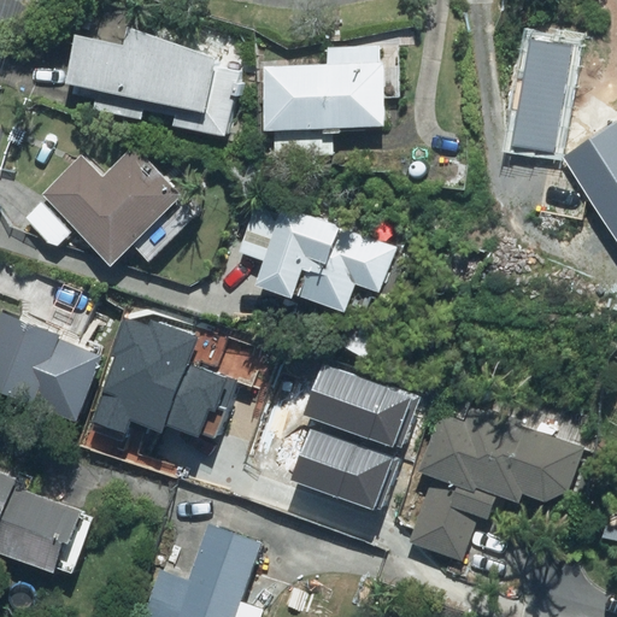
[(72,37),(64,88),(97,94),(93,113),(141,122),(144,111),(176,116),(174,130),(228,140),(241,68),(164,54),(166,41),(127,34),(124,47),(72,37)]
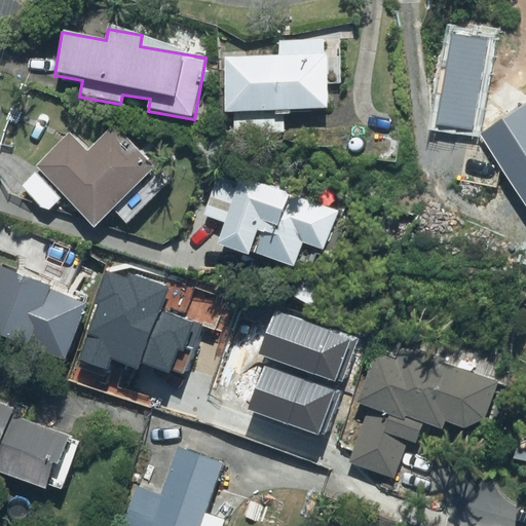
[(339,41),(322,41),(276,42),(276,58),(223,59),(224,115),(235,114),(235,137),(284,136),(283,117),(289,117),(289,111),(327,110),(326,86),(340,85),(339,41)]
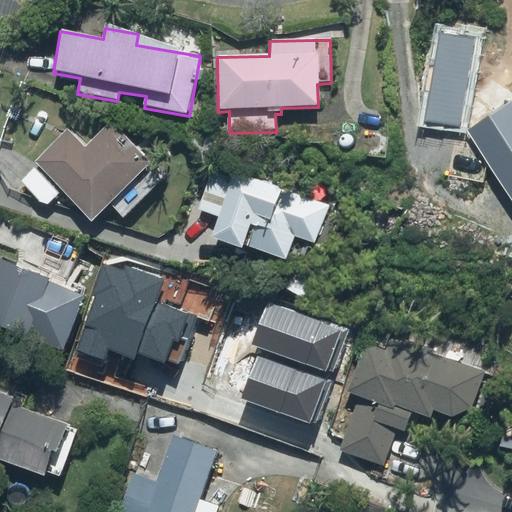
[(471,51),(434,45),(421,121),(458,127),(461,113),(471,51)]
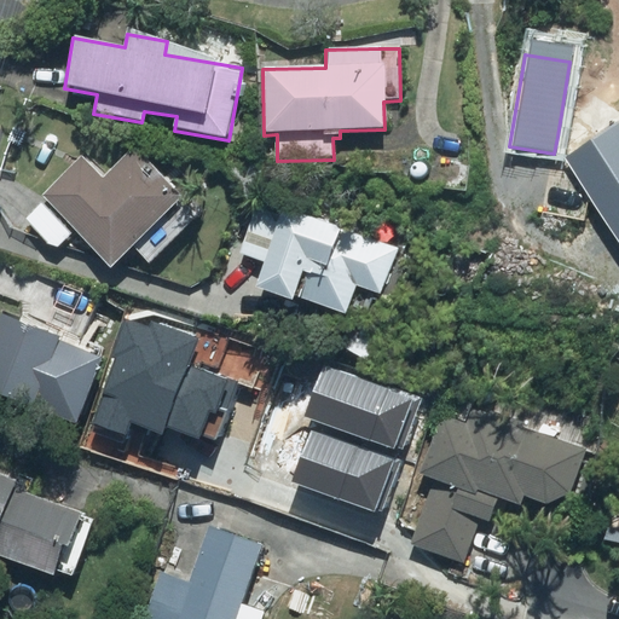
[(618,119),(612,105),(557,137),(578,173),(596,207),(618,247),(618,119)]
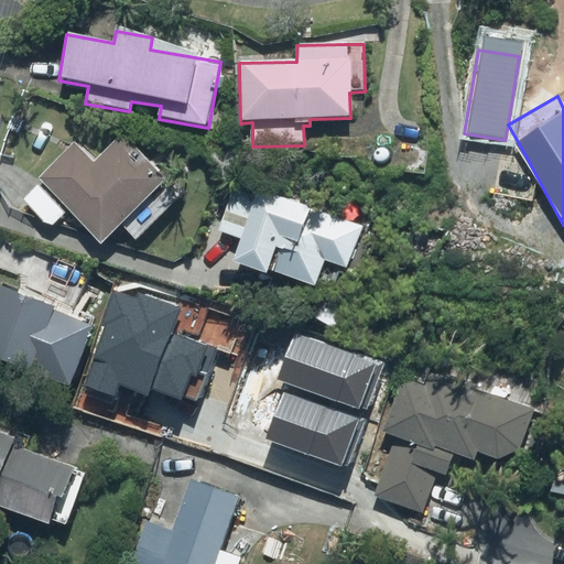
[(50,228),(67,212),(101,248),(121,229),(132,241),(184,194),(167,176),(164,180),(121,133),(89,163),(73,144),(36,179),(42,184),(24,201),(50,228)]
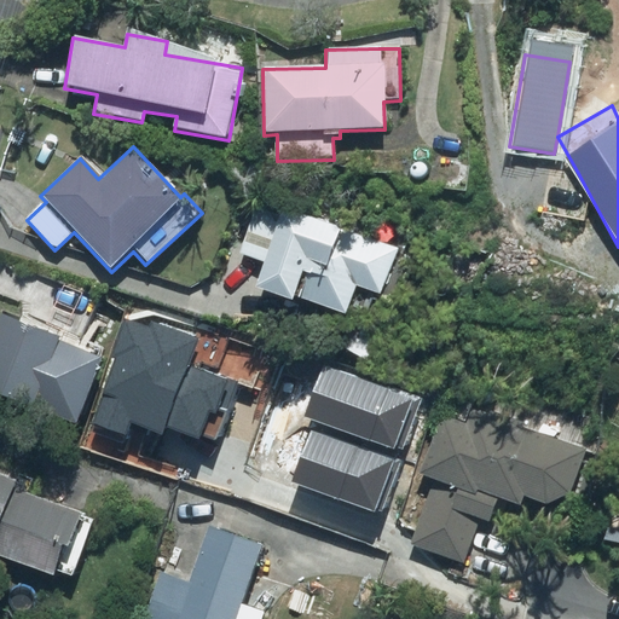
[(578,173),(544,169),(536,219),(579,229),(595,214),(596,207),(578,173)]
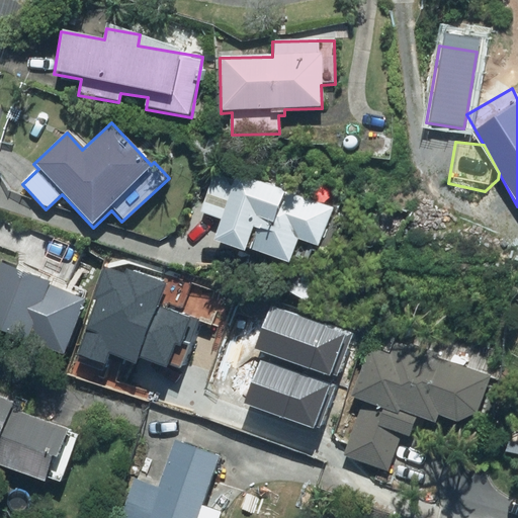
[(236,174),(234,180),(212,172),(198,211),(221,220),(212,240),(286,266),(295,240),(319,248),(333,208),(236,174)]
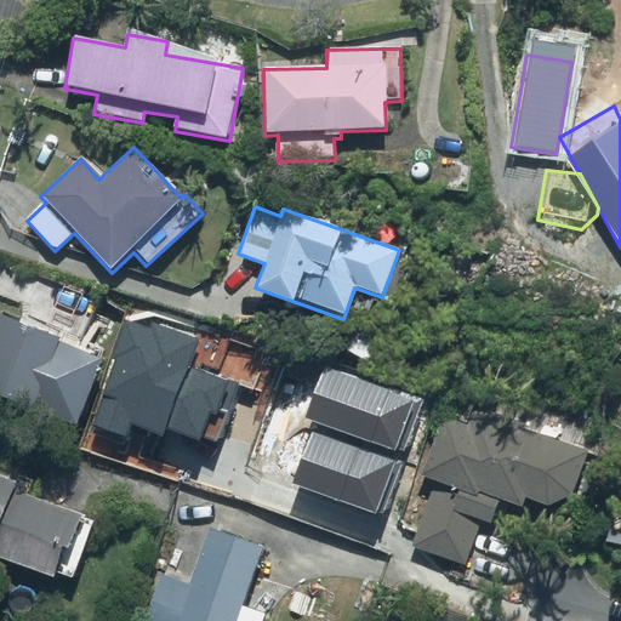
[(1,318),(0,320),(0,400),(95,437),(120,368),(61,346),(63,341),(1,318)]
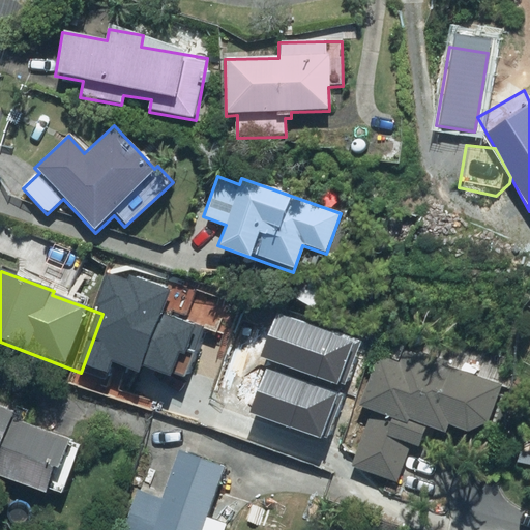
[(299,280),(288,295),(314,313),(325,297),(299,280)]
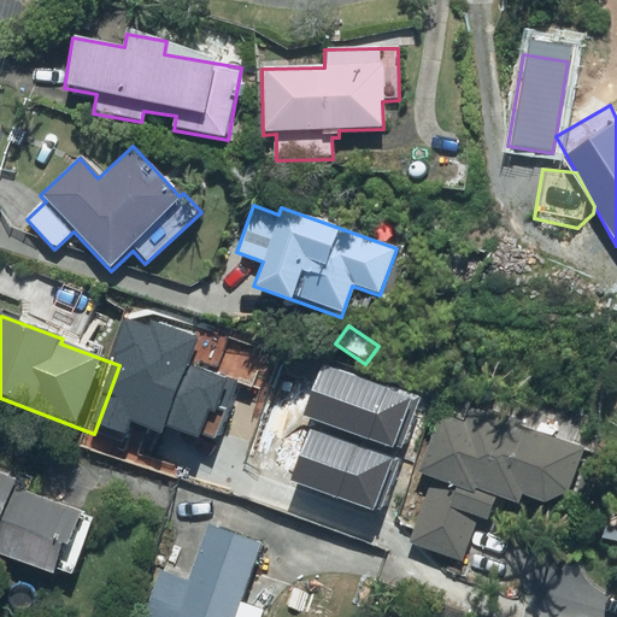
[(518,497),(545,505),(566,497),(582,444),(441,401),(419,474),(432,476),(411,542),(462,558),(474,518),(486,522),(493,499),(516,505),(518,497)]
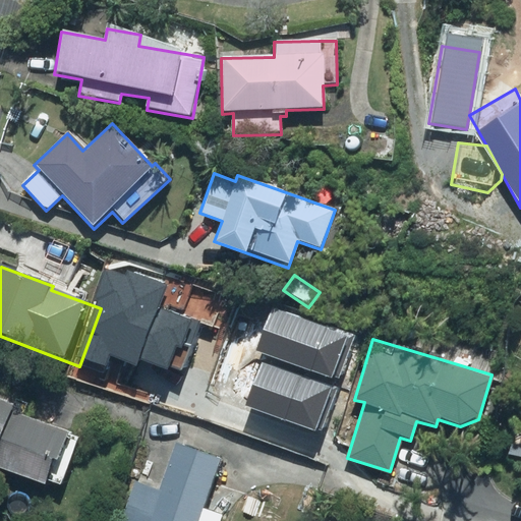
[(0,467),(59,494),(80,444),(68,439),(71,431),(0,400),(0,467)]
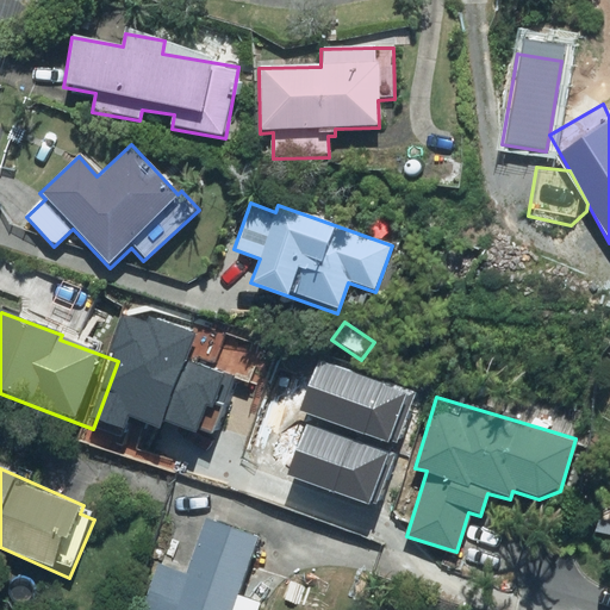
[(262,540),(205,518),(184,576),(169,571),(154,609),(261,609),(262,605),(241,597),(262,540)]
